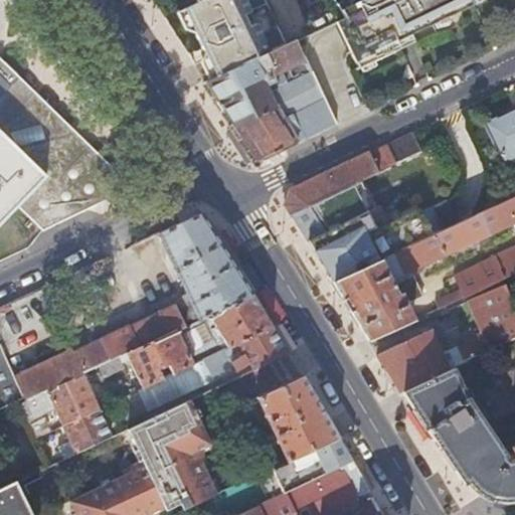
[(204,0),(202,1),(184,9),(203,51),(210,64),(216,78),(286,45),(265,0),(204,0)]
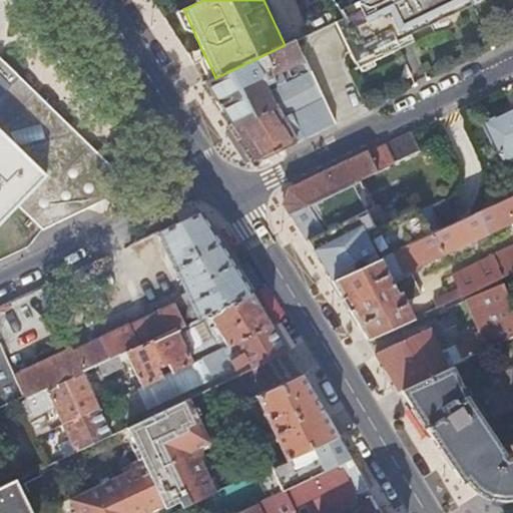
[(290,0),(268,0),(278,28),(298,21),(290,0)]
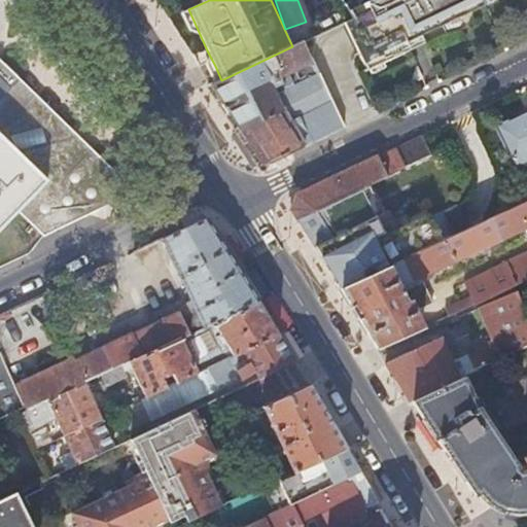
[(354,0),(344,5),(354,21),(346,25),(365,68),(397,54),(390,39),(402,33),(406,41),(485,5),(483,0),(354,0)]
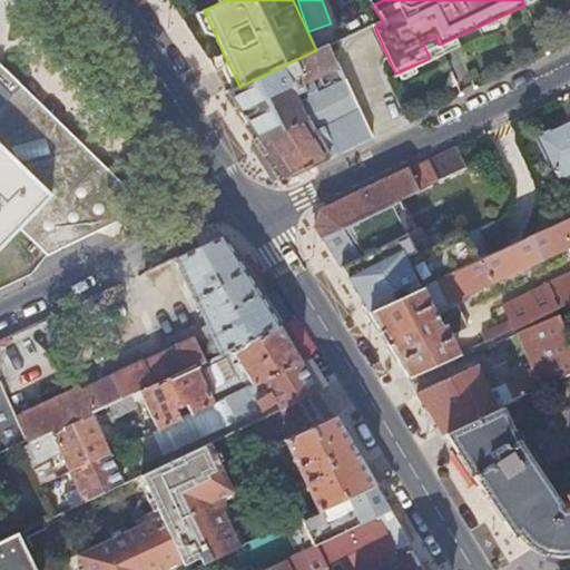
[(443,52),(439,45),(435,36),(422,42),(430,58),(443,52)]
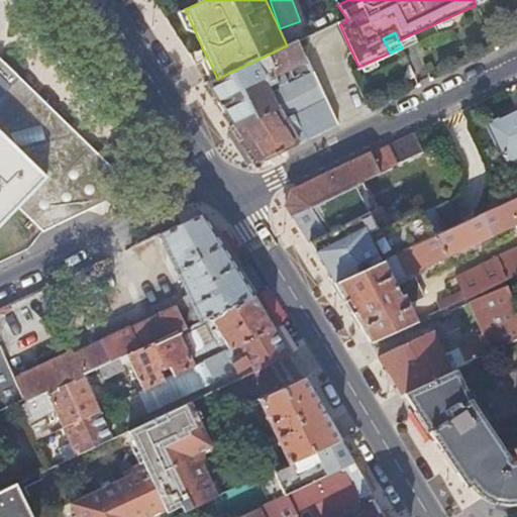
[(217,79),(208,83),(212,90),(227,113),(236,127),(277,107),(266,86),(272,81),(306,64),(296,41),(287,45),(217,79)]
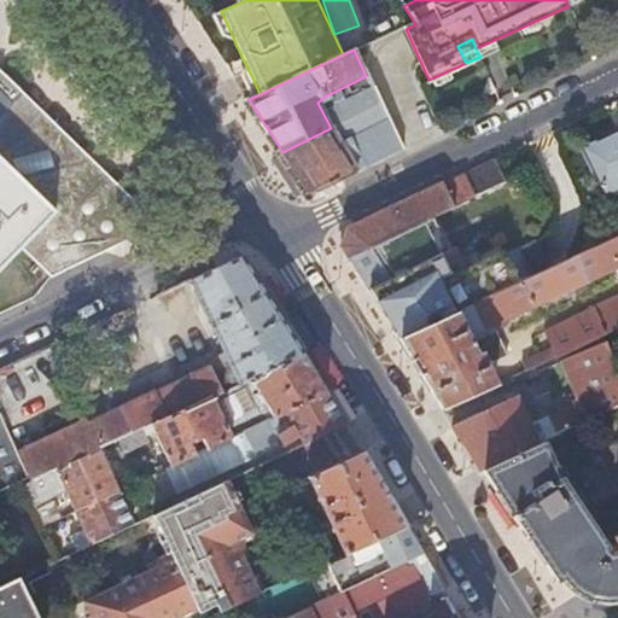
[(0,194),(36,231),(23,245),(54,275),(118,244),(126,211),(112,199),(77,163),(19,175),(12,168),(4,159),(11,153),(38,149),(45,133),(38,126),(4,93),(0,88),(0,194)]
